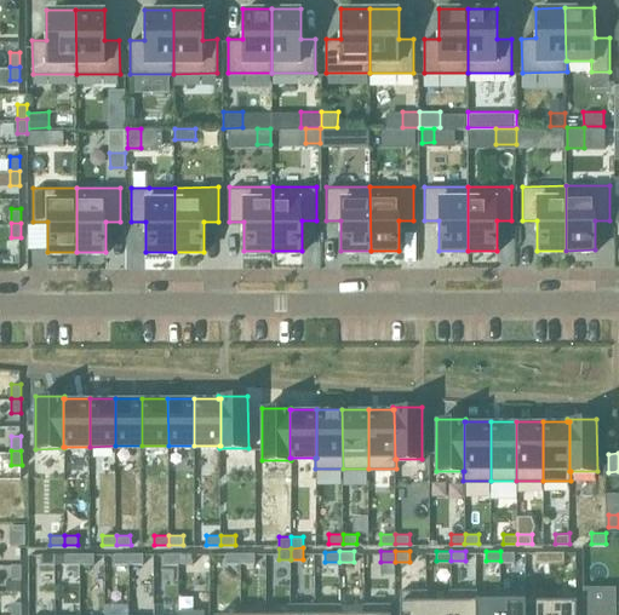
[(515,551),(500,551),(500,561),(515,561),(515,551)]
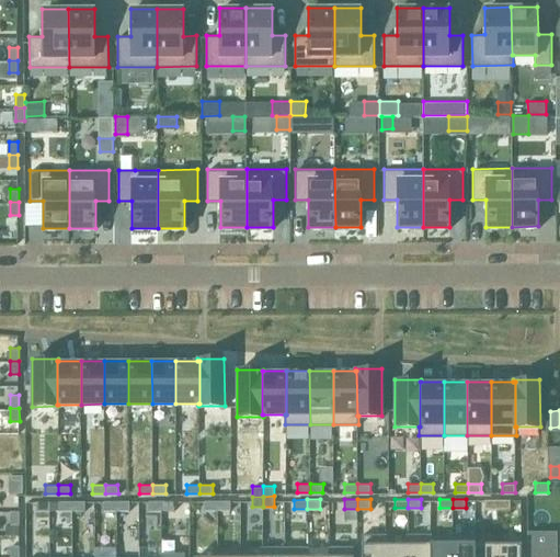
[(498,499),(484,499),(484,508),(498,508),(498,499)]
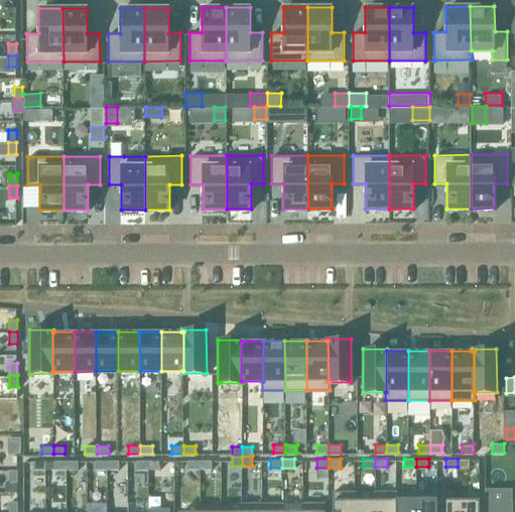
[(469,459),(458,459),(458,467),(469,467),(469,459)]
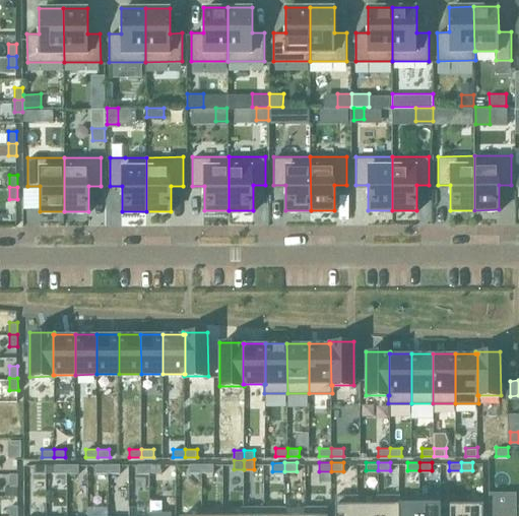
[(46,463),(34,463),(34,472),(46,471),(46,463)]
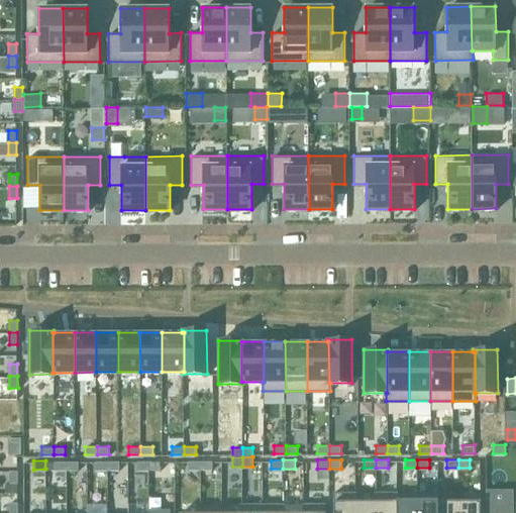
[(67,460),(55,460),(55,469),(67,469),(67,460)]
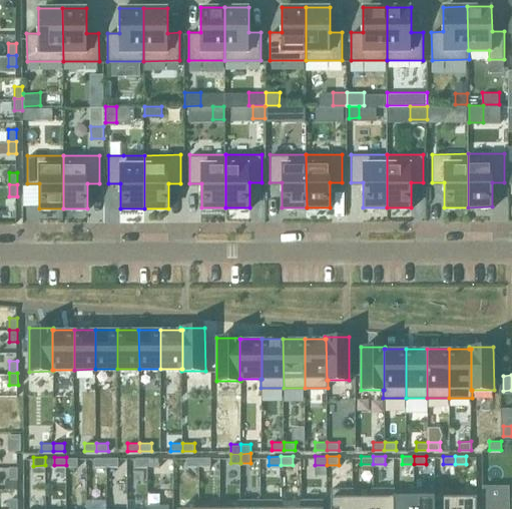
[(78,457),(66,457),(66,465),(78,465),(78,457)]
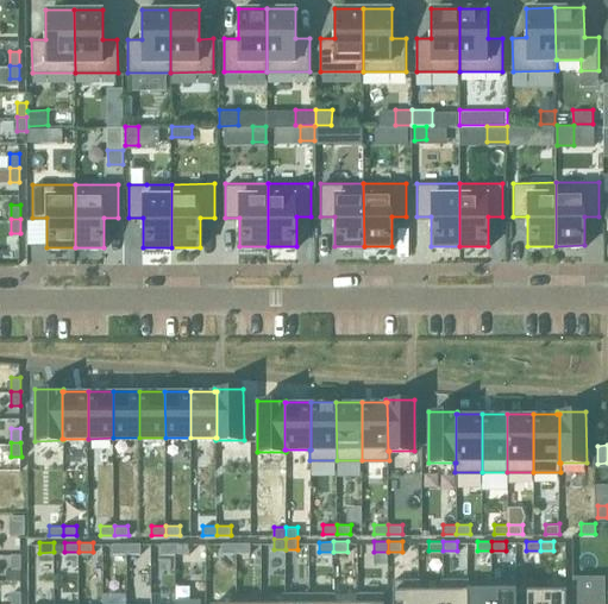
[(126,542),(113,542),(113,552),(126,552),(126,542)]
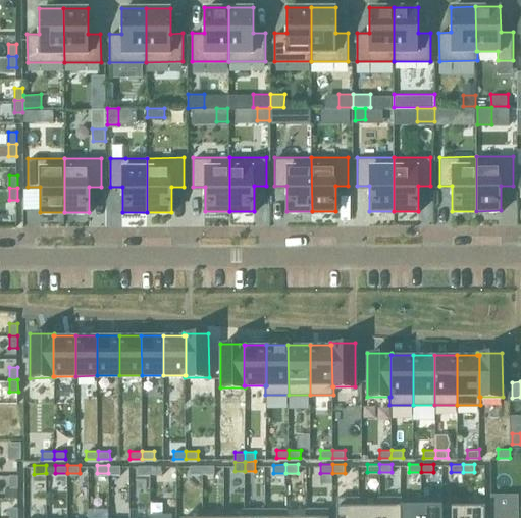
[(120,465),(108,465),(108,473),(120,473),(120,465)]
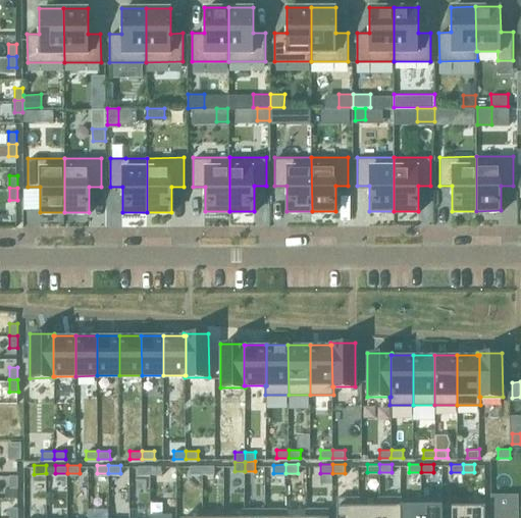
[(150,465),(138,465),(139,473),(150,473),(150,465)]
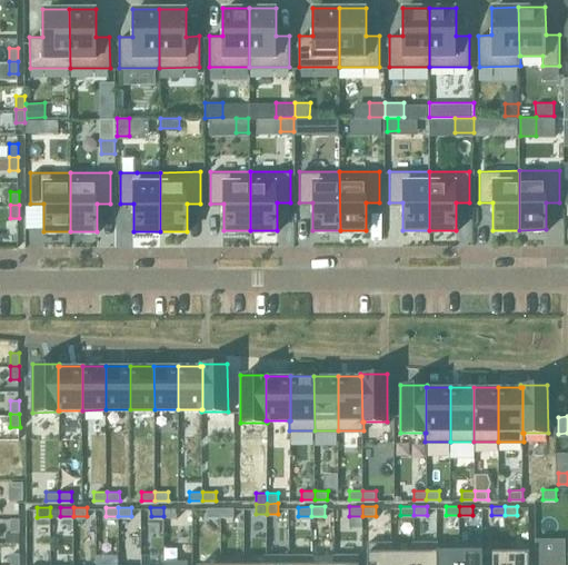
[(177,507),(163,507),(163,516),(177,516),(177,507)]
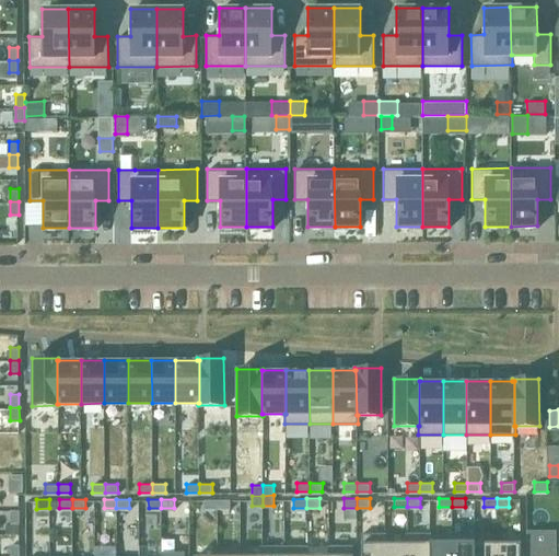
[(217,499),(205,499),(205,508),(217,508),(217,499)]
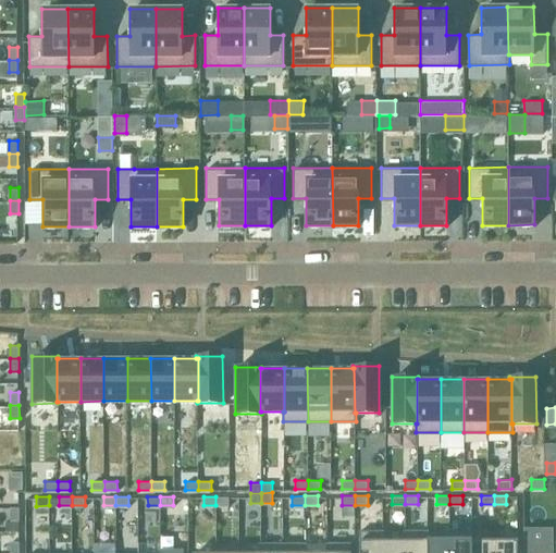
[(229,496),(215,496),(215,505),(229,505),(229,496)]
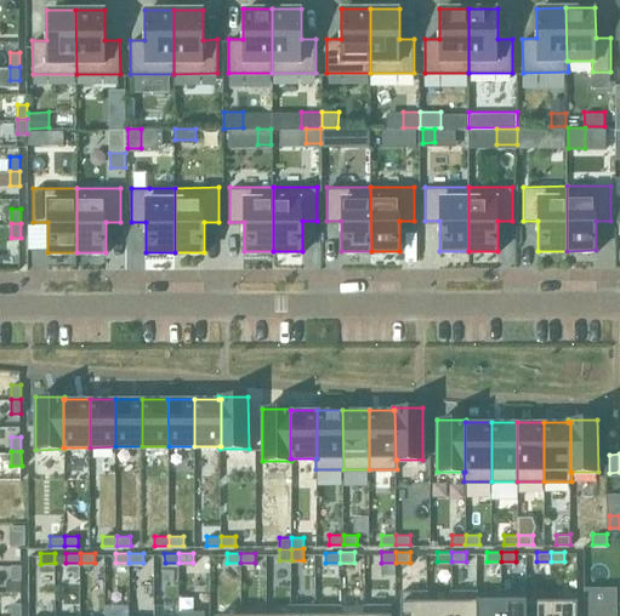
[(22,564),(12,564),(12,579),(22,579),(22,564)]
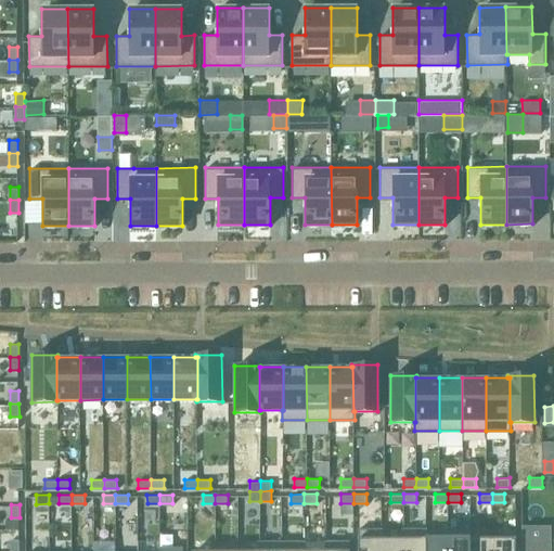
[(551,550),(551,525),(523,525),(522,550),(551,550)]
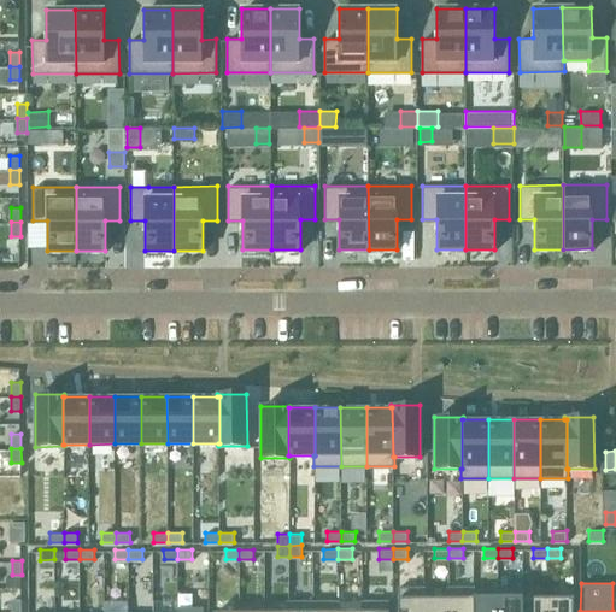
[(426,586),(398,586),(398,611),(423,611),(424,598),(426,598),(426,586)]
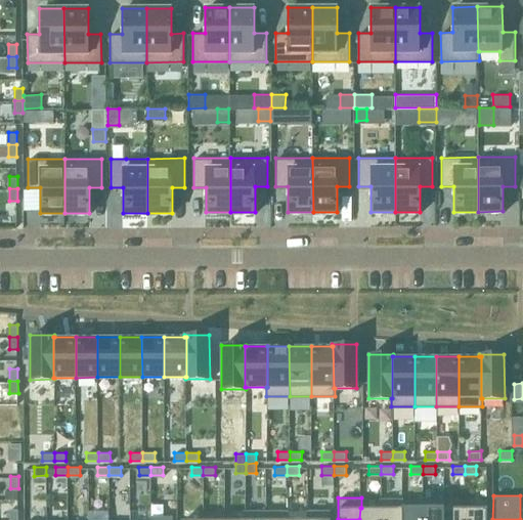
[(403,497),(380,497),(380,508),(381,508),(381,519),(401,519),(402,508),(403,508),(403,497)]
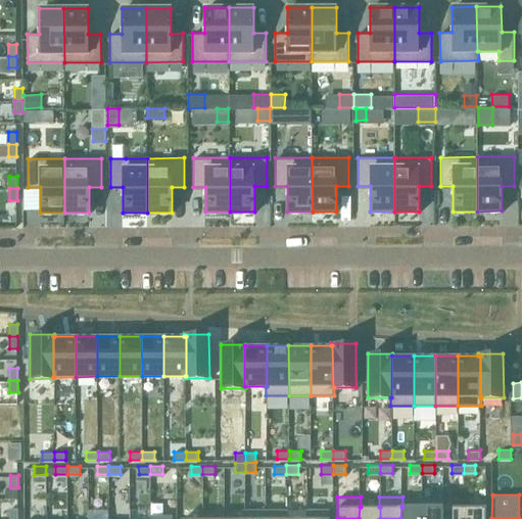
[(444,497),(421,497),(421,507),(422,507),(422,518),(442,518),(443,506),(444,506),(444,497)]
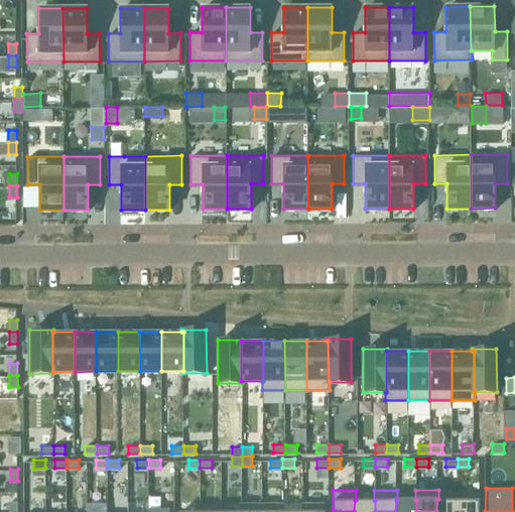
[(438,499),(437,499),(436,511),(457,511),(458,499),(438,499)]
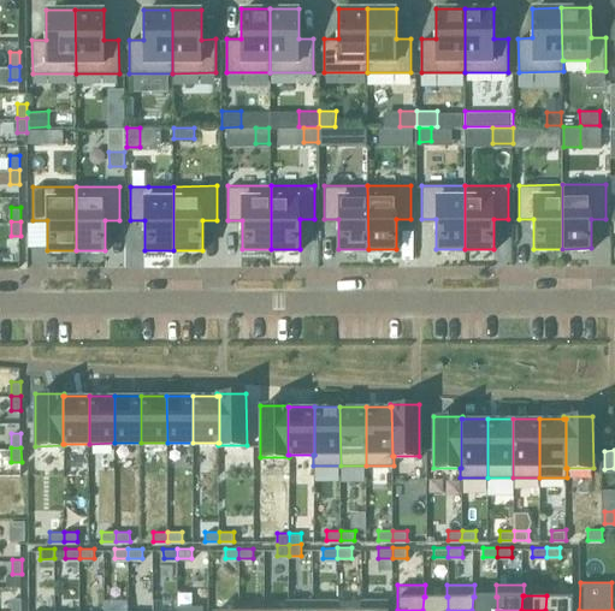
[(572,610),(573,595),(547,595),(545,610),(572,610)]
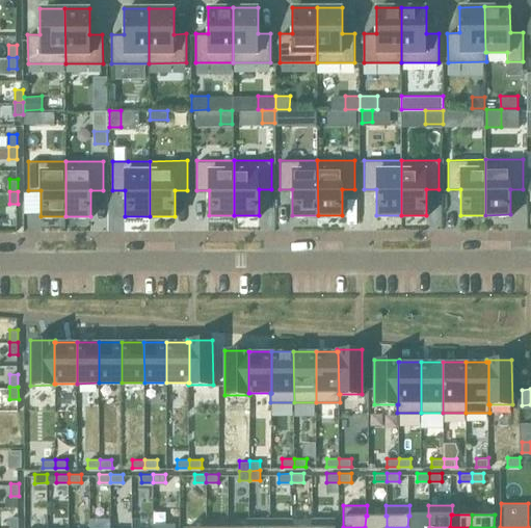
[(18,527),(19,516),(10,516),(9,527),(18,527)]
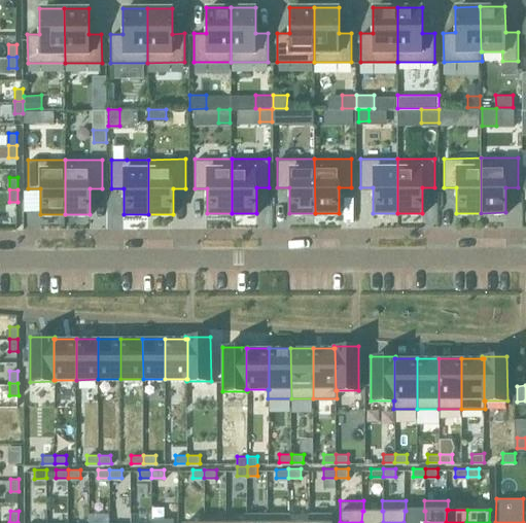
[(363,511),(362,511),(361,522),(383,522),(383,511),(382,511),(363,511)]
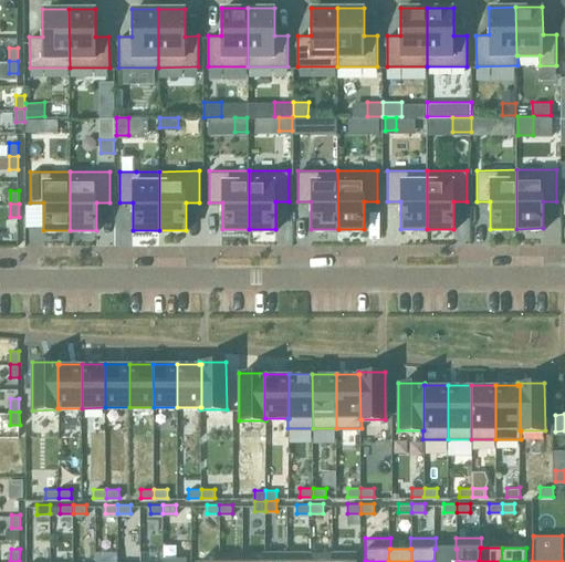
[(436,549),(435,549),(433,561),(457,561),(457,549),(456,549),(436,549)]
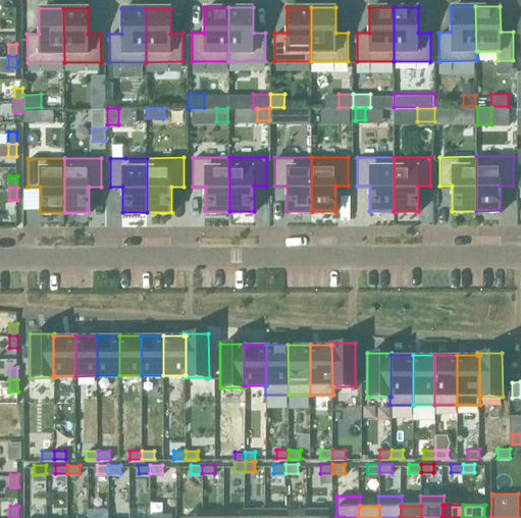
[(264,517),(265,508),(243,508),(243,517),(244,517),(264,517)]
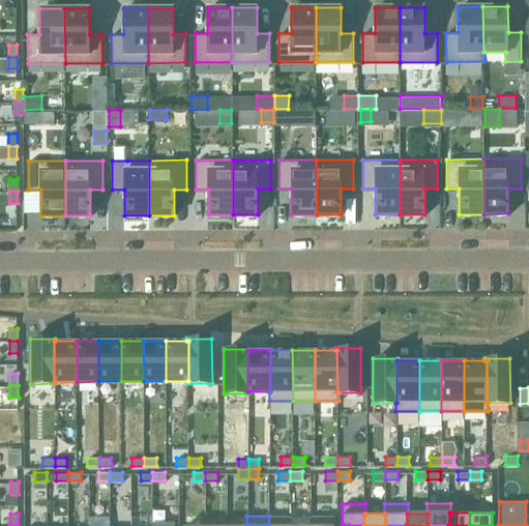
[(292,516),(269,516),(268,525),(290,525),(292,525),(292,516)]
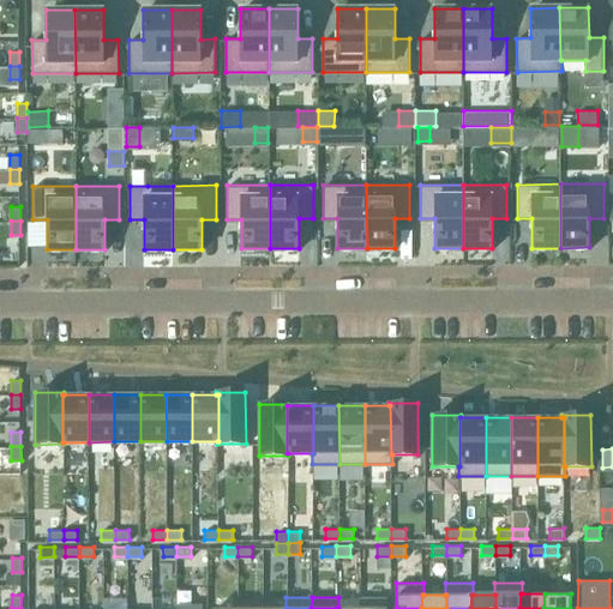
[(386,608),(386,597),(360,597),(360,608),(361,608),(360,608),(386,608)]
